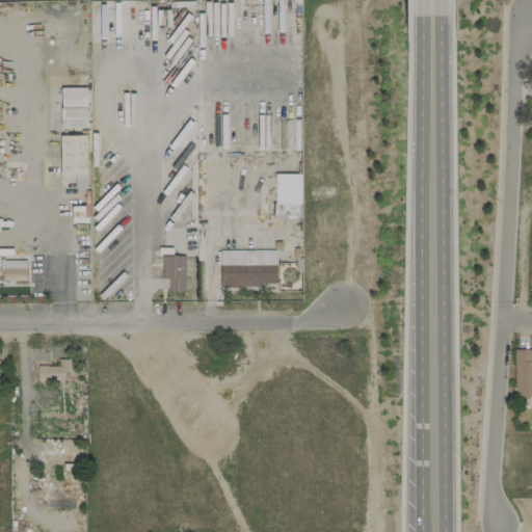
[(61,128),(86,127),(86,104),(86,87),(61,88),(61,107),(60,107),(61,128)]
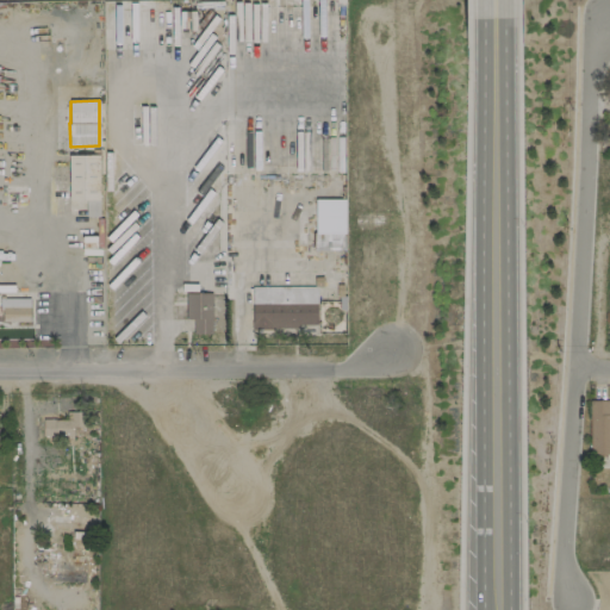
[(344,200),(316,199),(315,247),(343,247),(344,200)]
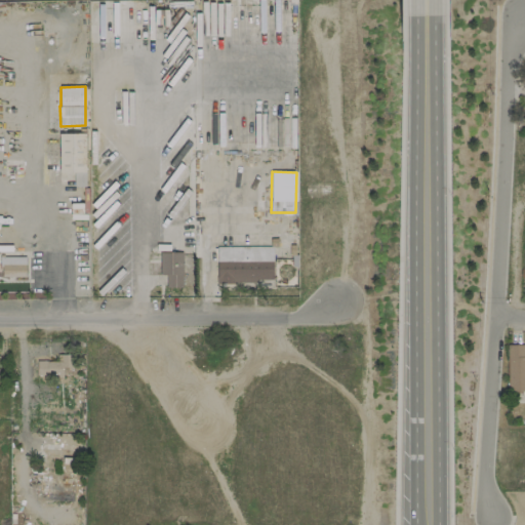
[(273,247),(216,246),(216,282),(273,282),(273,247)]
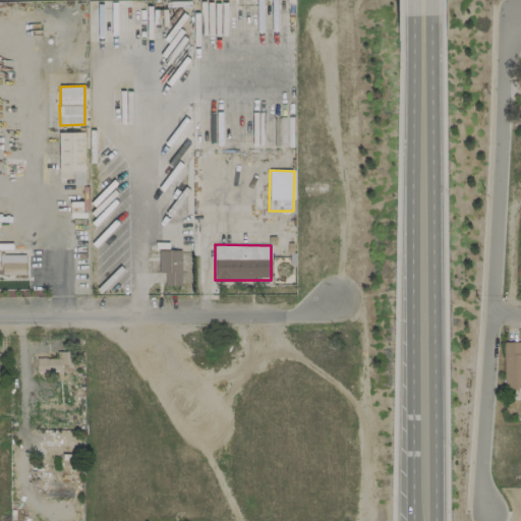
[(165,286),(181,285),(181,250),(159,250),(159,273),(164,273),(165,286)]
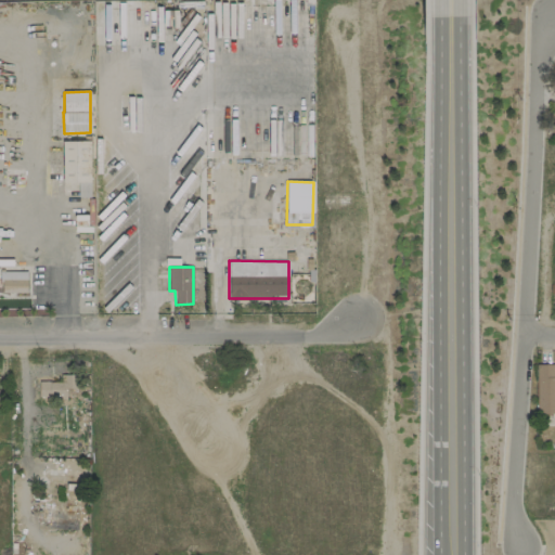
[(27,271),(1,271),(1,293),(27,293),(27,271)]
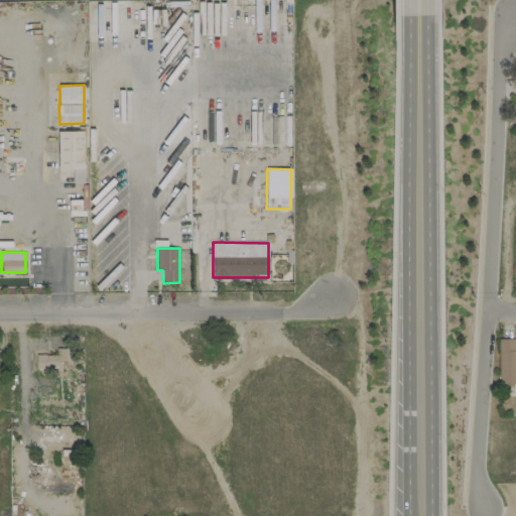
[(71,348),(56,348),(56,355),(36,355),(35,370),(61,370),(61,361),(71,361),(71,348)]
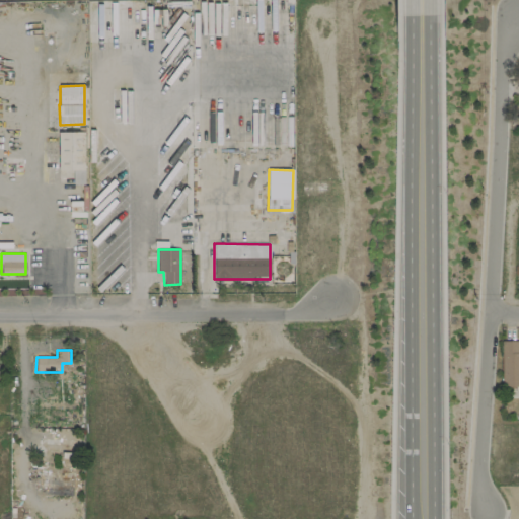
[(74,460),(74,445),(57,445),(57,439),(44,439),(44,451),(61,452),(61,460),(74,460)]
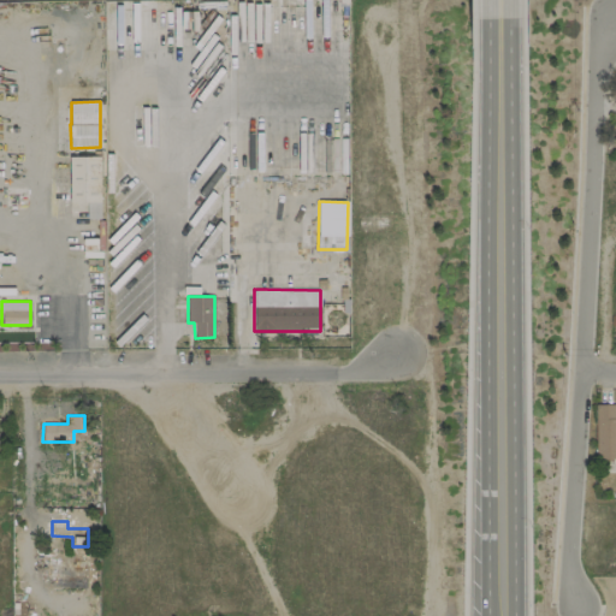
[(86,558),(47,557),(46,588),(84,590),(86,558)]
